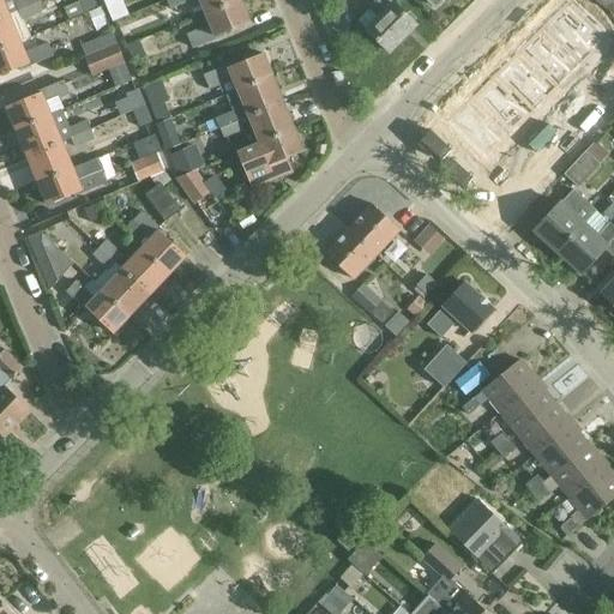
[(0,0),(0,18),(38,2),(37,0),(0,0)]
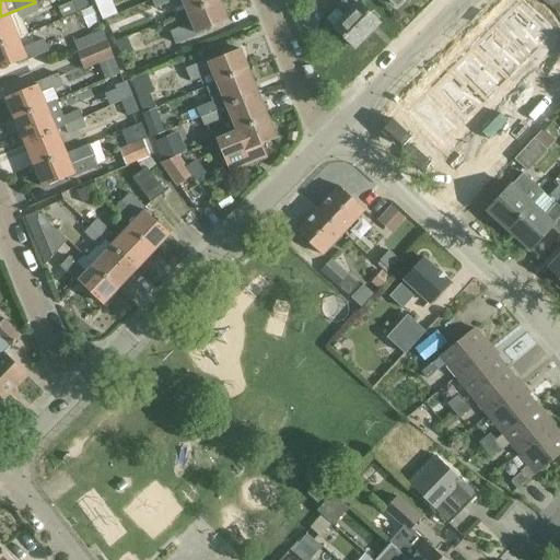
[(72,0),(72,1),(59,7),(63,18),(90,7),(86,0),(72,0)]
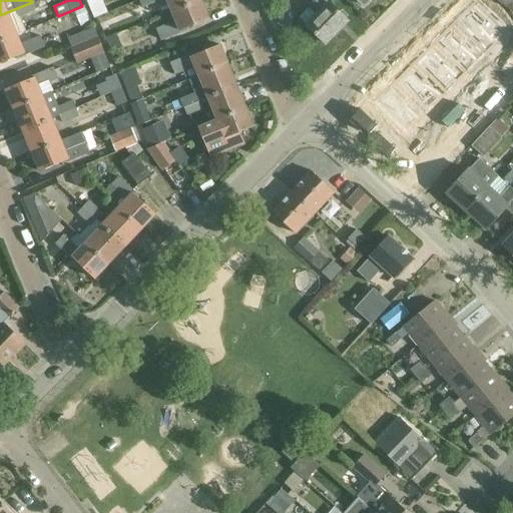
[(199,0),(197,0),(172,10),(177,22),(157,29),(161,41),(181,33),(180,31),(208,19),(199,0)]
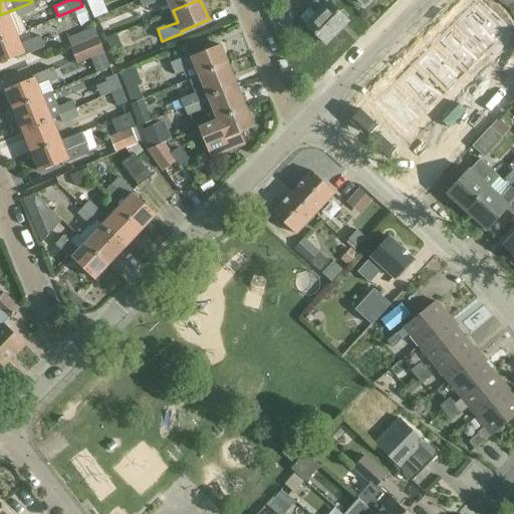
[(168,0),(173,10),(198,0),(168,0)]
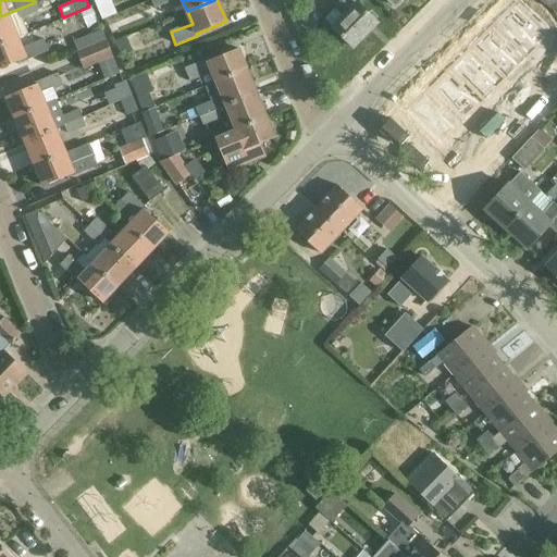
[(344,15),(332,27),(353,47),(376,22),(356,2),(353,0),(341,0),(335,7),(344,15)]
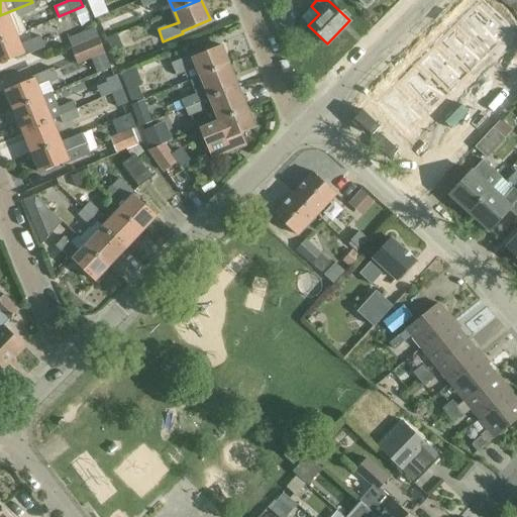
[(492,0),(484,0),(482,3),(488,10),(495,2),(492,0)]
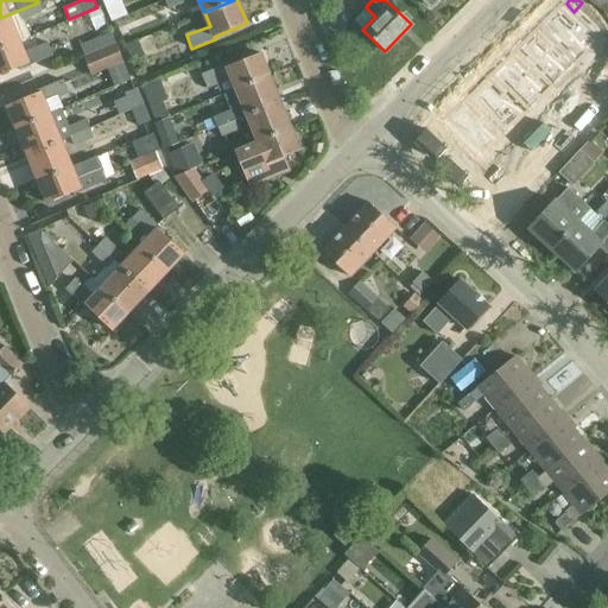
[(38,2),(0,18),(0,46),(17,40),(18,42),(20,40),(31,36),(24,19),(42,12),(38,2)]
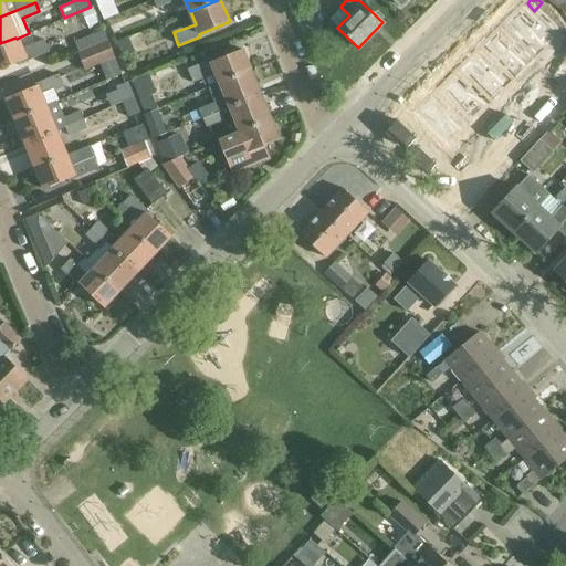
[(502,24),(537,61),(561,38),(524,2),(502,24)]
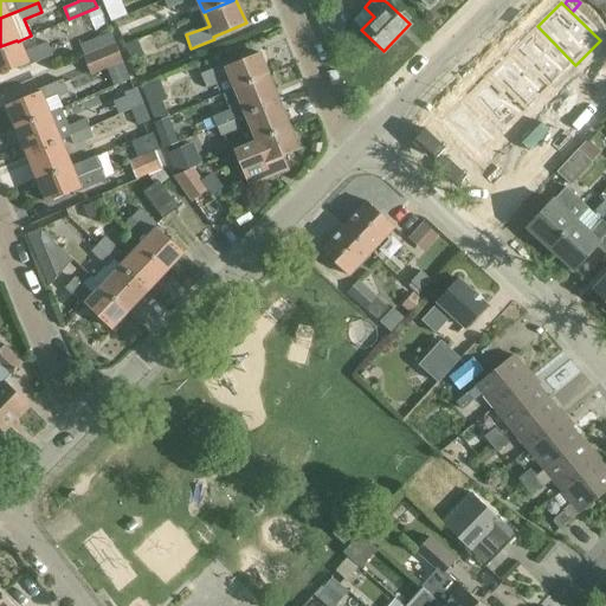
[(572,12),(579,19),(587,10),(580,2),(572,12)]
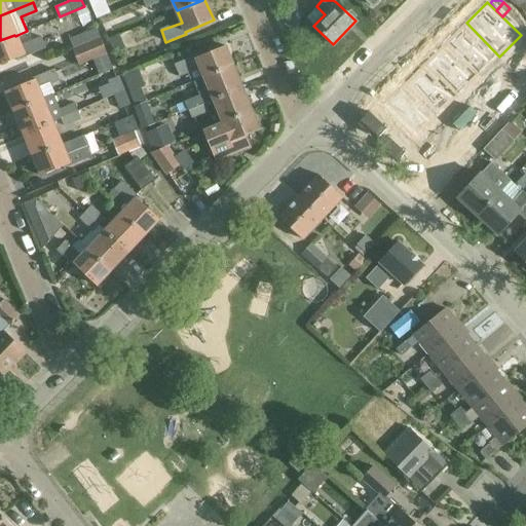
[(509,23),(516,14),(510,8),(502,16),(509,23)]
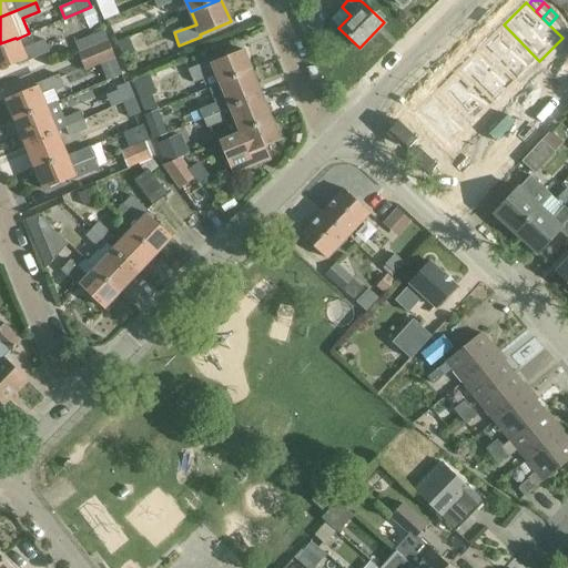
[(557,16),(549,24),(556,31),(564,22),(557,16)]
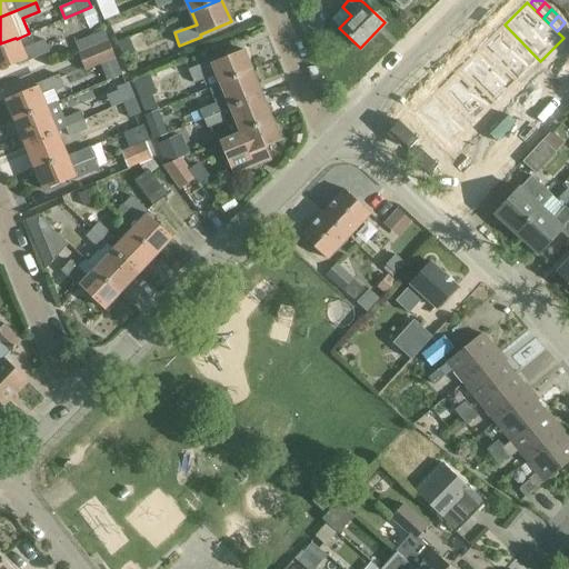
[(568,27),(565,22),(557,31),(563,38),(568,31),(568,27)]
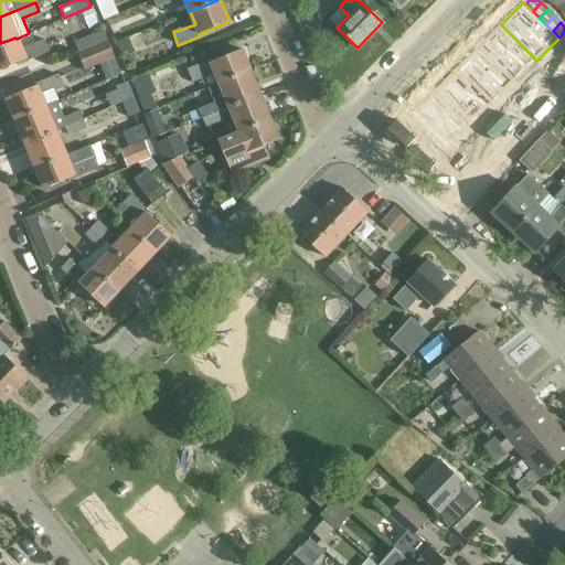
[(479,46),(514,82),(536,61),(501,24),(479,46)]
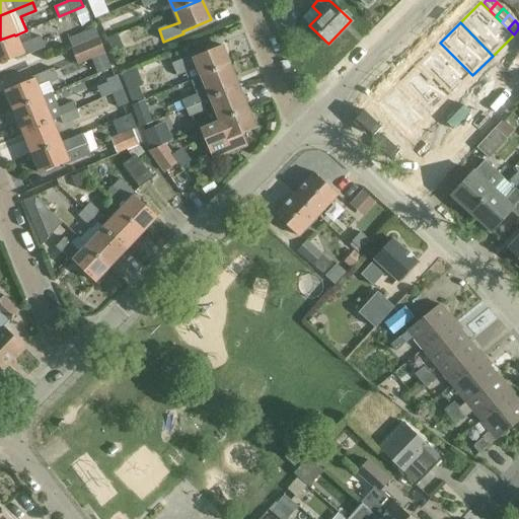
[(94,25),(68,38),(69,39),(72,47),(98,35),(95,27),(94,25)]
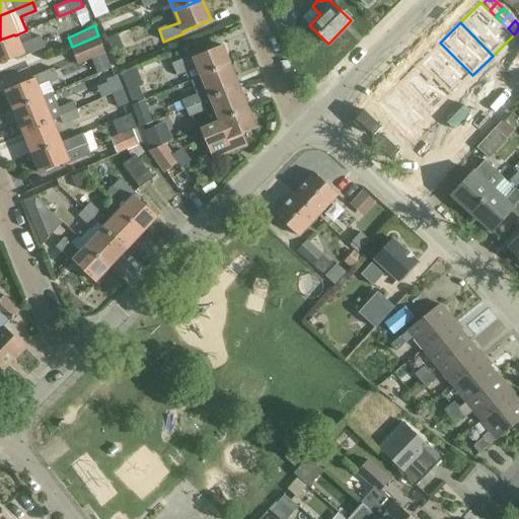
[(118,33),(106,39),(113,53),(124,48),(118,33)]
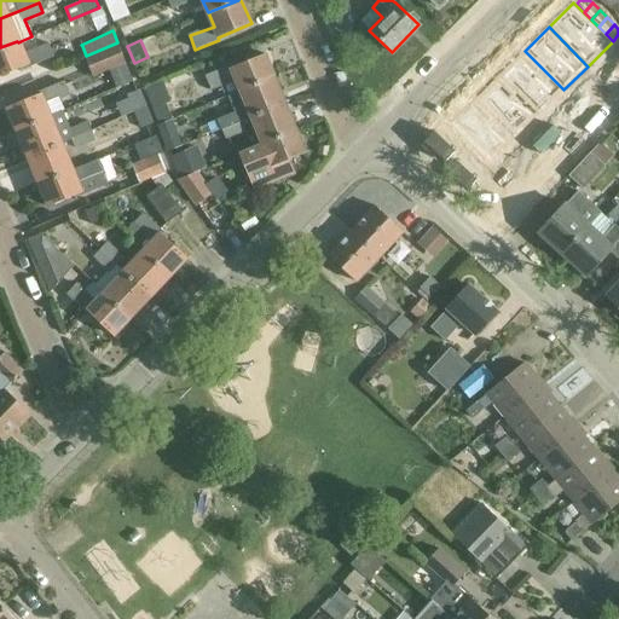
[(17,41),(0,47),(0,76),(22,68),(22,70),(55,57),(48,42),(25,52),(21,41),(18,42),(17,41)]
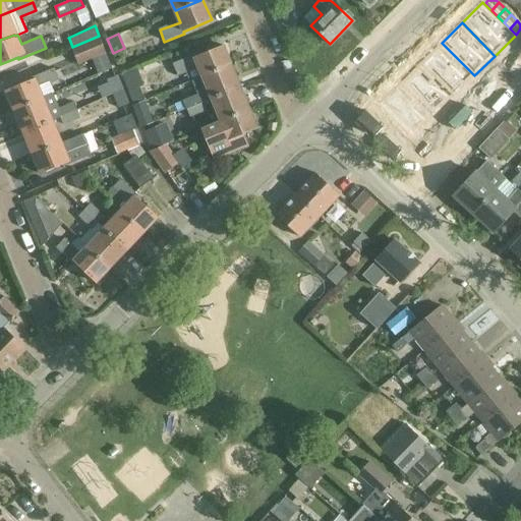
[(72,47),(71,47),(78,63),(92,57),(105,51),(106,51),(99,36),(72,47)]
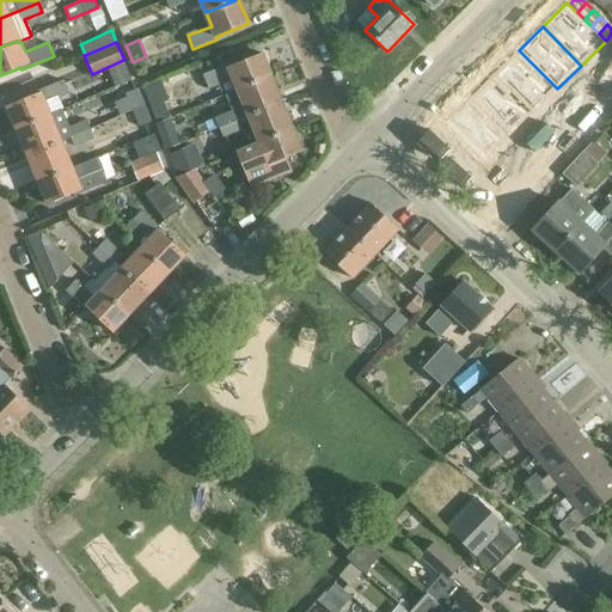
[(495,74),(533,112),(557,89),(519,50),(495,74)]
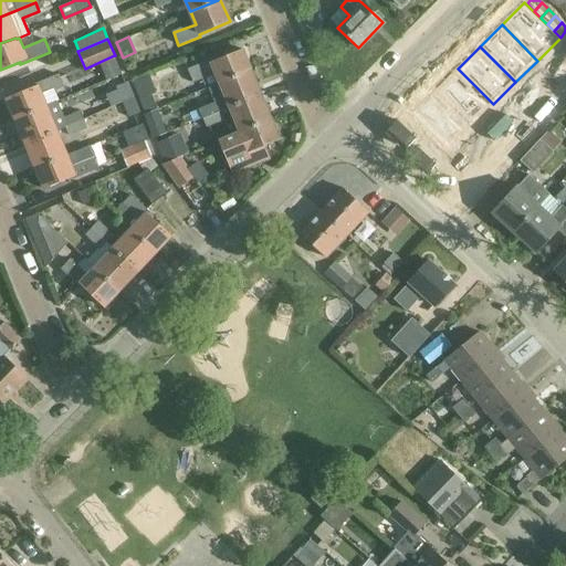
[(252,73),(242,51),(212,63),(211,61),(189,70),(195,82),(202,79),(206,88),(209,87),(220,83),(221,86),(252,73)]
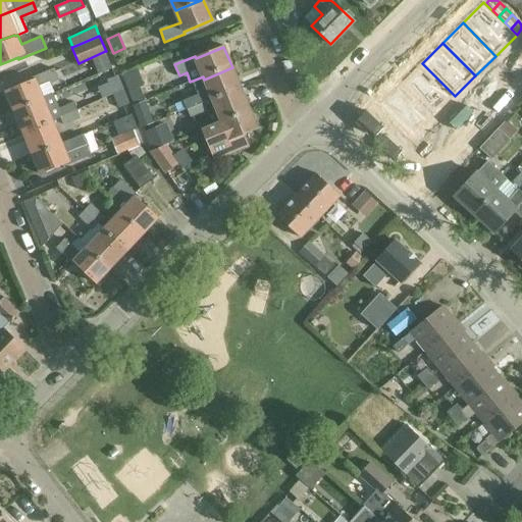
[(402,84),(434,116),(455,96),(422,63),(402,84)]
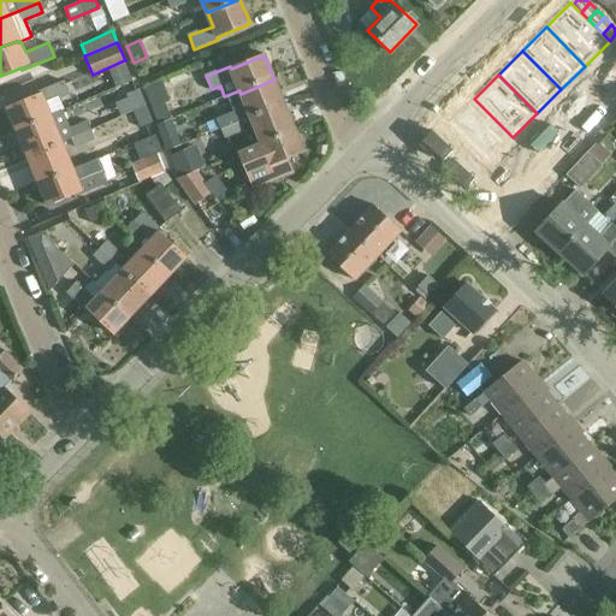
[(250,118),(284,104),(274,80),(241,94),(240,90),(227,95),(235,112),(217,119),(221,130),(240,123),(250,118)]
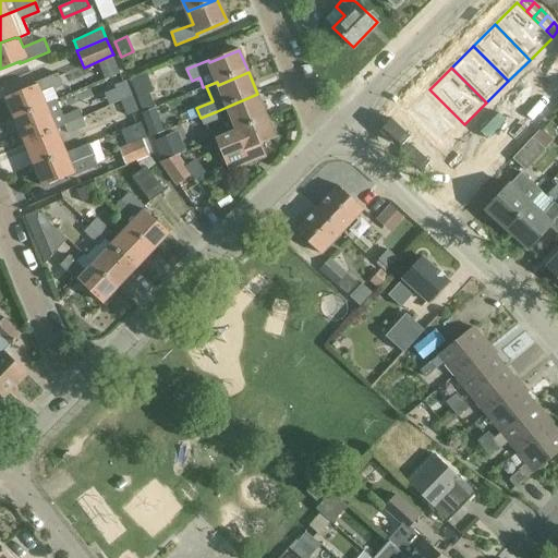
[(36,85),(5,97),(14,119),(46,106),(41,94),(62,85),(58,74),(35,83),(36,85)]
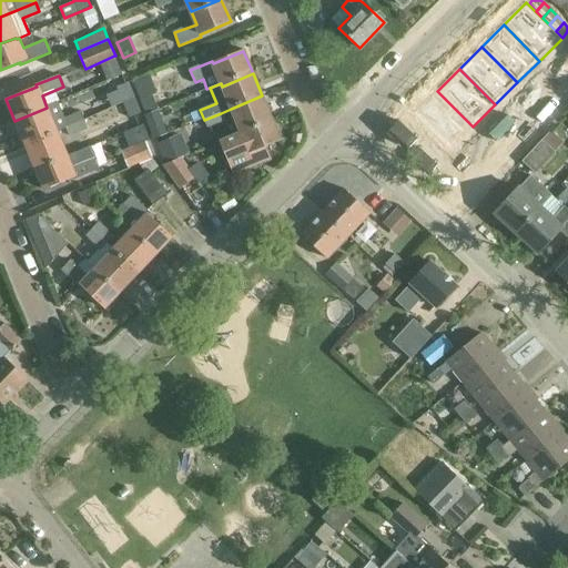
[(145,75),(133,81),(146,114),(159,110),(145,75)]
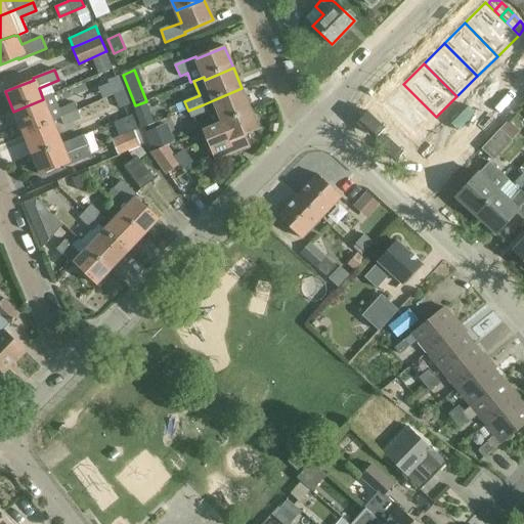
[(119,76),(107,80),(114,95),(125,91),(119,76)]
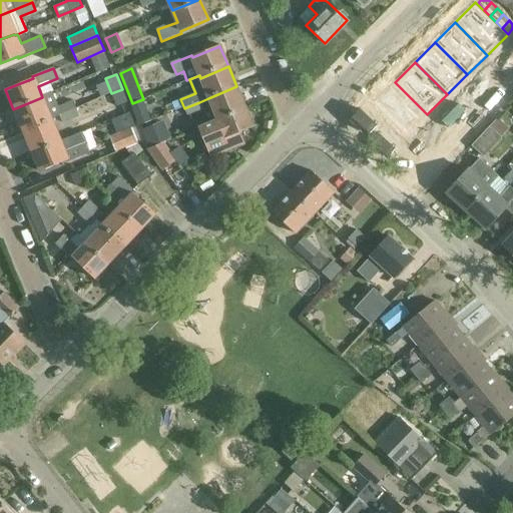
[(512,89),(512,80),(510,78),(503,88),(510,93),(512,89)]
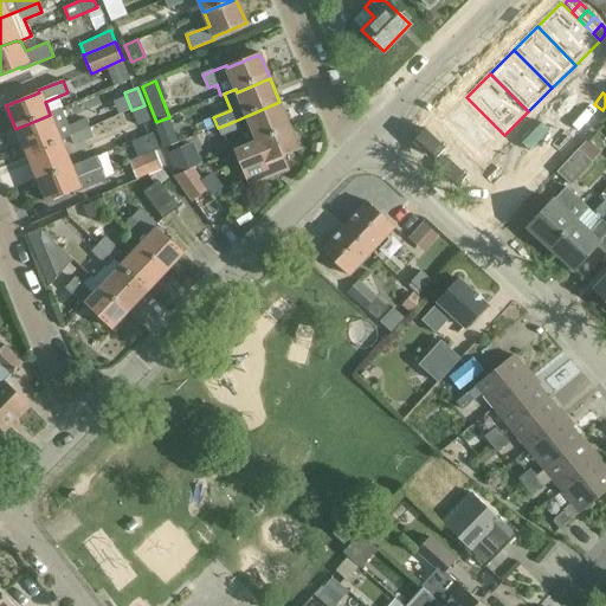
[(504,135),(466,97),(442,122),(481,160),(504,135)]
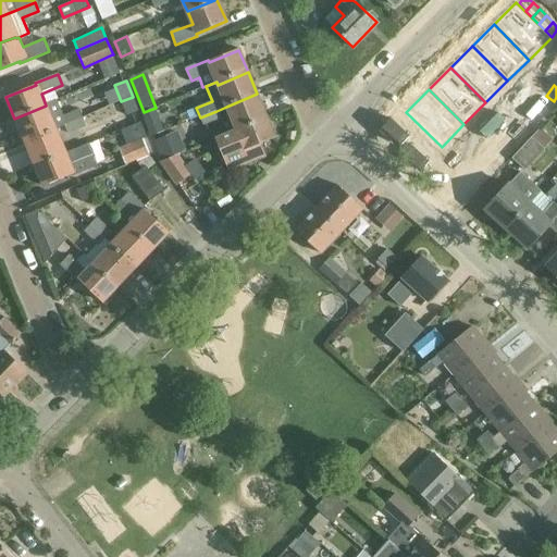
[(257,94),(226,107),(236,128),(267,116),(257,94)]
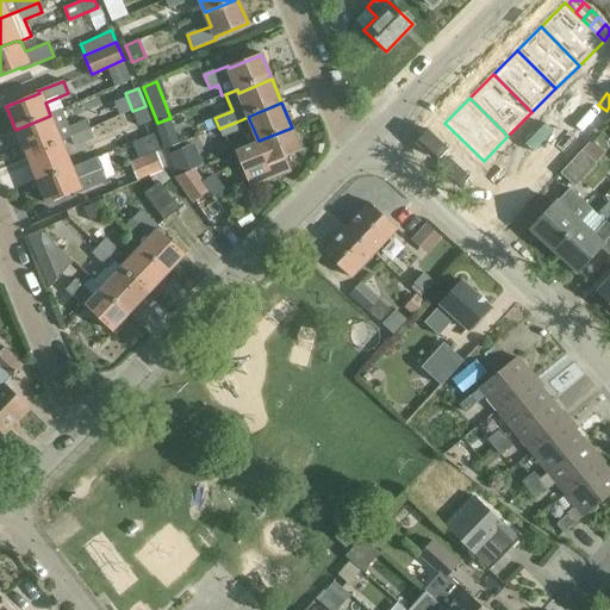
[(145,106),(132,111),(138,128),(151,122),(145,106)]
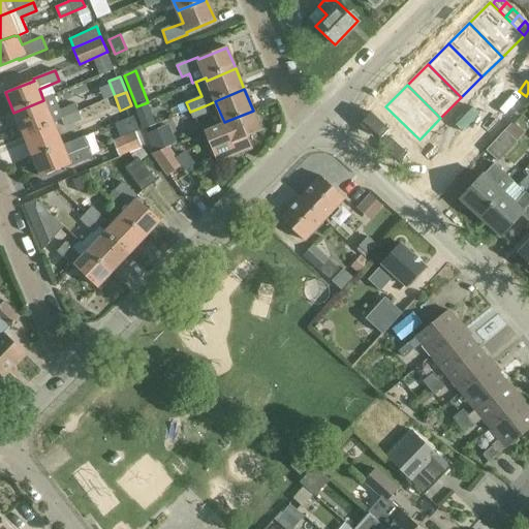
[(43,100),(13,113),(22,134),(51,123),(53,122),(62,118),(79,112),(75,103),(60,110),(54,96),(54,95),(43,100)]
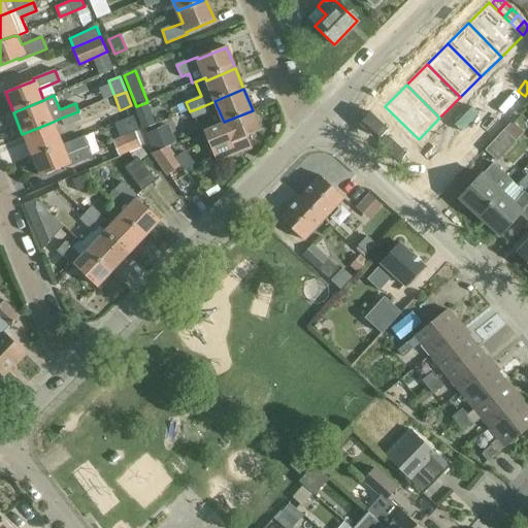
[(147,102),(135,107),(143,129),(156,125),(147,102)]
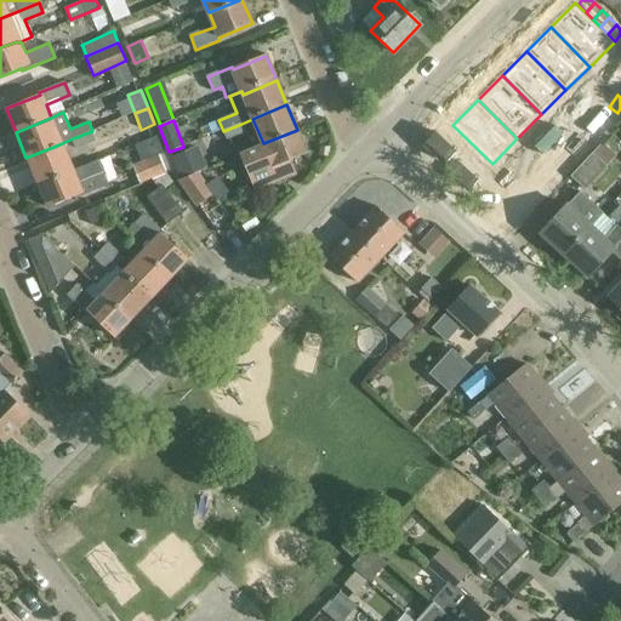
[(604,129),(597,121),(587,132),(594,140),(604,129)]
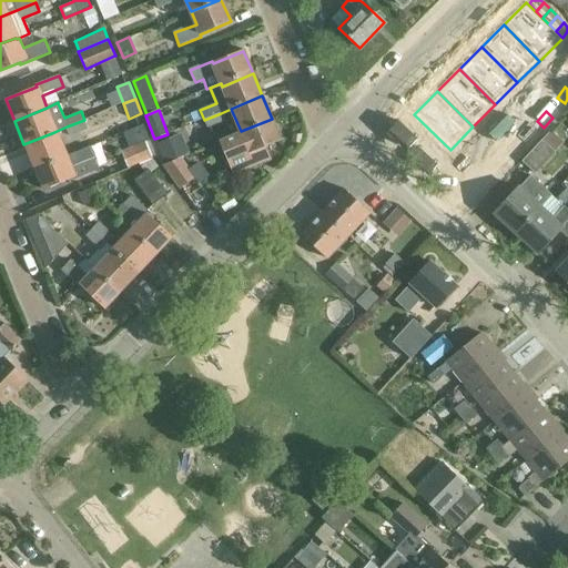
[(221,113),(204,120),(208,128),(223,121),(224,121),(221,113)]
